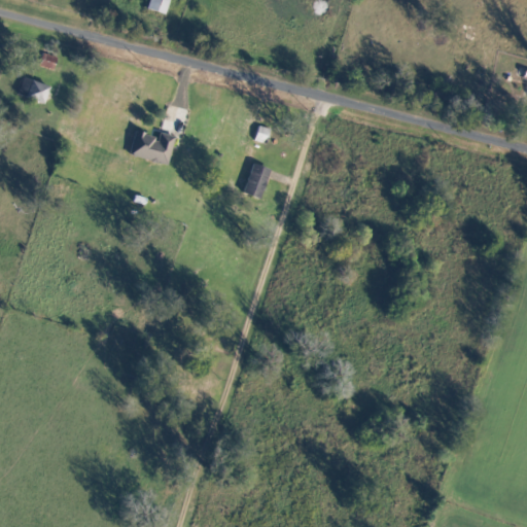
[(167,0),(149,0),(149,9),(167,9),(167,0)]
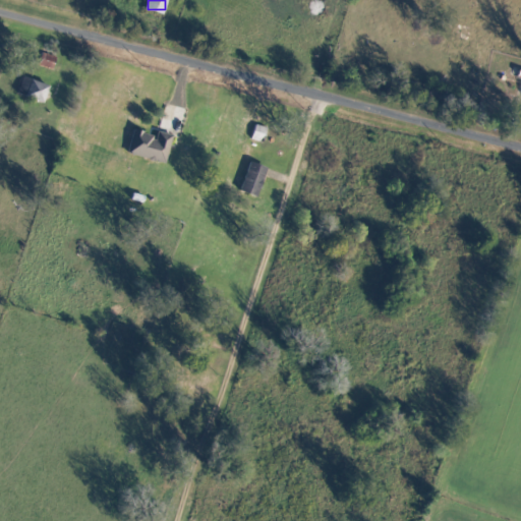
[(53,58),(42,53),(39,61),(49,65),(53,58)]
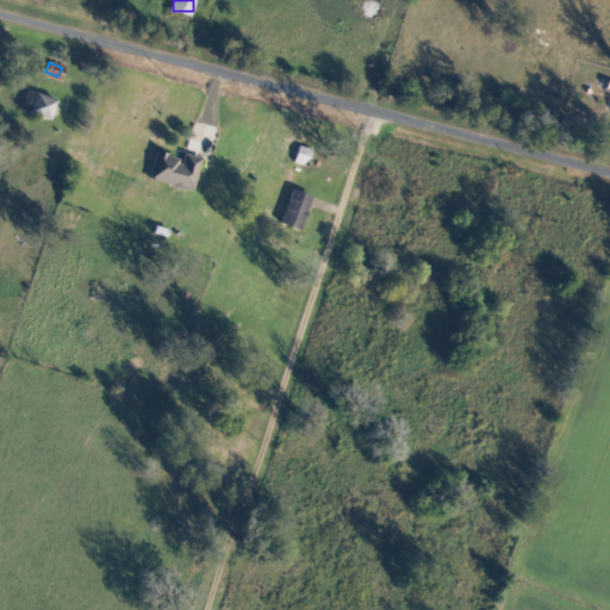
[(18,107),(49,119),(57,99),(26,87),(18,107)]
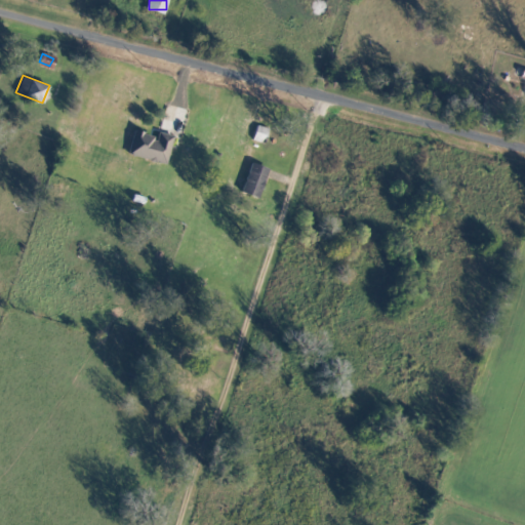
[(161,123),(179,126),(183,108),(165,105),(161,123)]
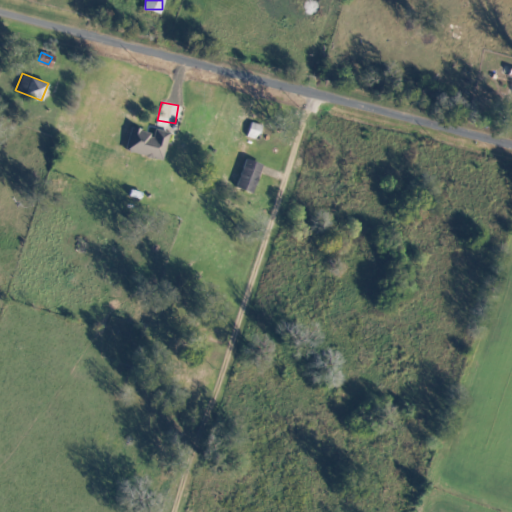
[(263,125),(250,121),(245,135),(258,140),(263,125)]
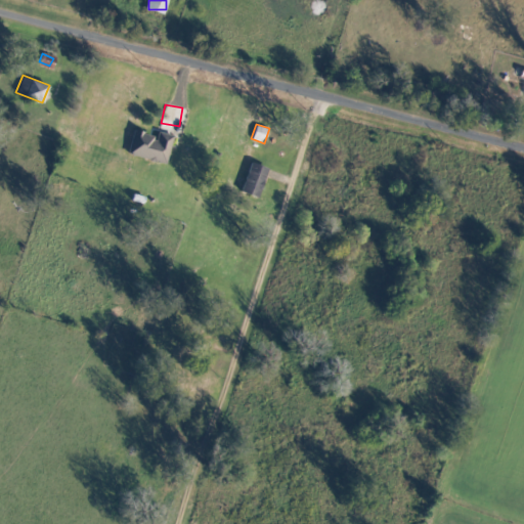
[(127,154),(166,163),(172,135),(133,126),(127,154)]
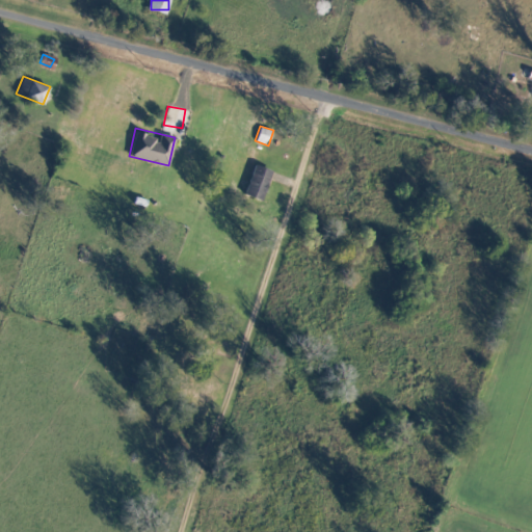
[(271,167),(254,162),(244,193),(262,198),(271,167)]
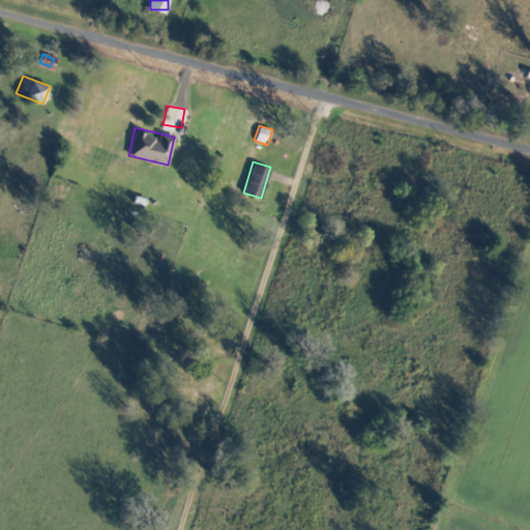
All buildings are outlined.
